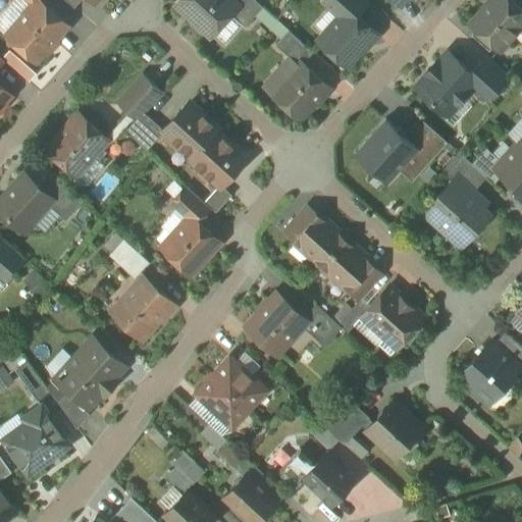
[(69,24),(41,0),(37,0),(14,25),(27,36),(19,44),(38,60),(44,53),(48,53),(58,42),(58,38),(69,24)]
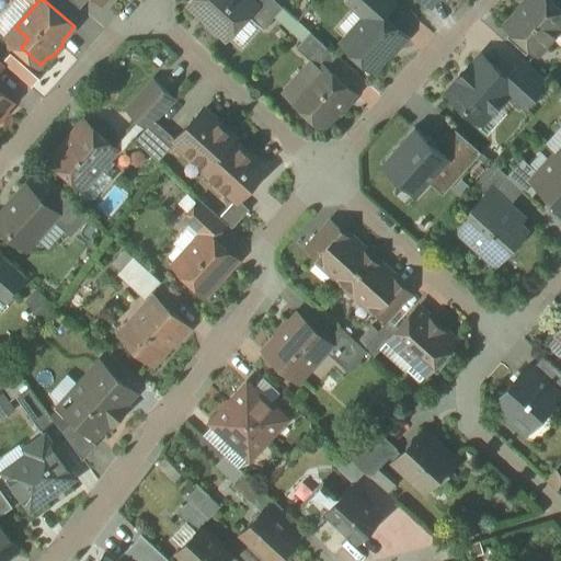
[(193,0),(191,3),(209,20),(209,25),(218,33),(222,33),(228,37),(249,14),(256,6),(250,0),(193,0)]
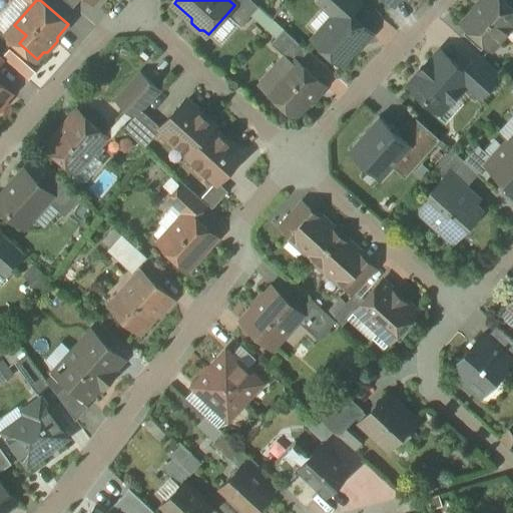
[(260,6),(252,0),(228,0),(235,5),(227,13),(241,26),(260,6)]
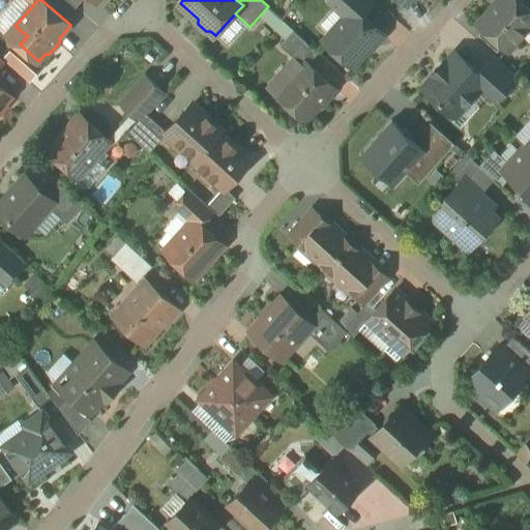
[(375,0),(330,0),(330,1),(347,16),(355,7),(363,15),(376,0),(375,0)]
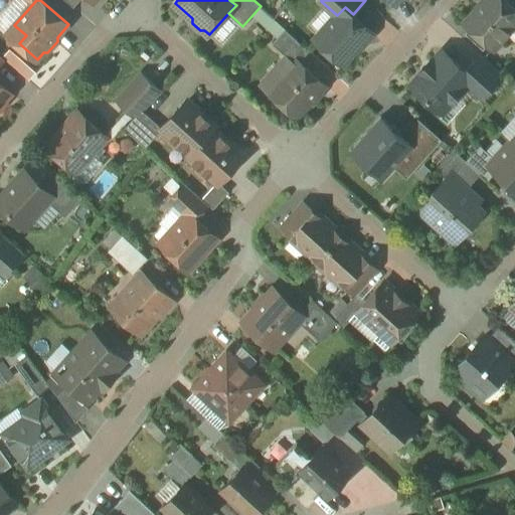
[(514,8),(506,0),(486,0),(466,23),(494,48),(512,28),(514,25),(514,8)]
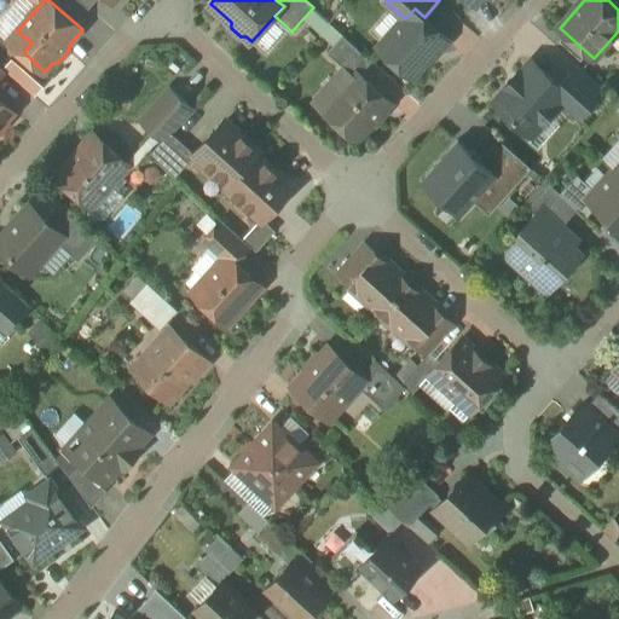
[(405,18),(380,47),(412,76),(437,50),(439,50),(449,39),(424,17),(415,9),(405,18)]
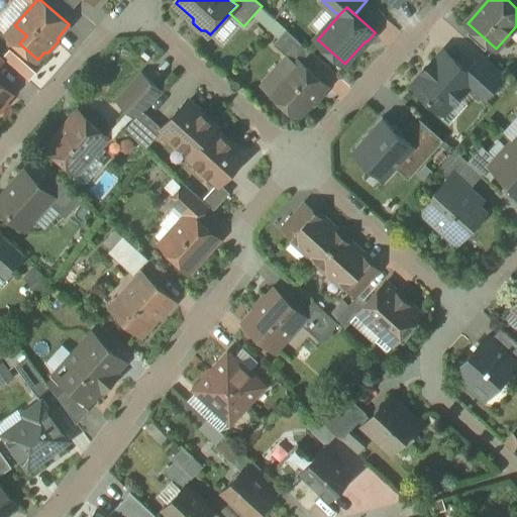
[(311,52),(287,29),(274,43),(295,62),(297,59),(301,63),(311,52)]
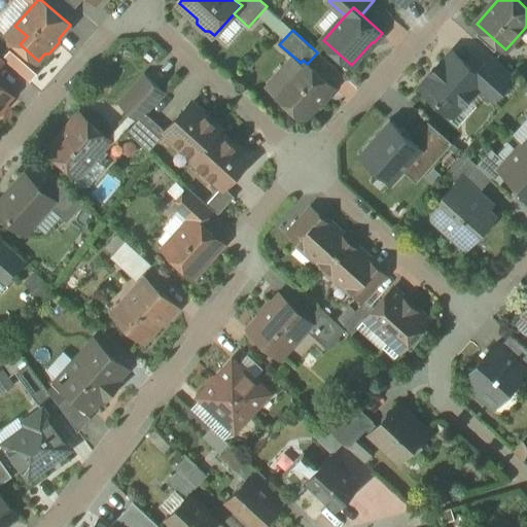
[(477,71),(453,50),(421,85),(454,114),(480,86),(486,79),(477,71)]
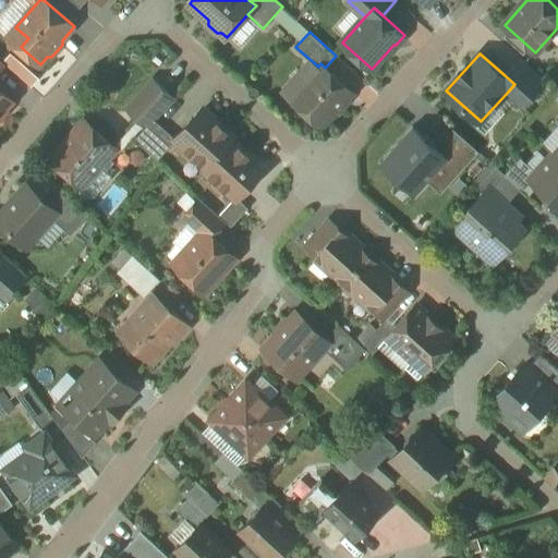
[(547,82),(521,58),(505,75),(514,84),(508,92),(524,106),(547,82)]
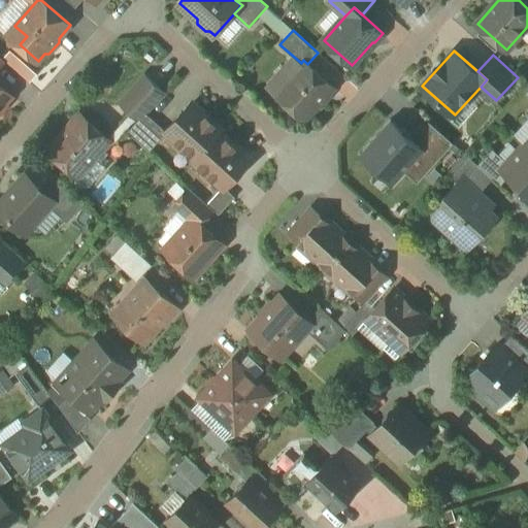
[(301,63),(295,70),(296,71),(276,93),(290,105),(290,108),(297,116),(301,114),(305,119),(334,88),(307,64),(303,60),(301,63)]
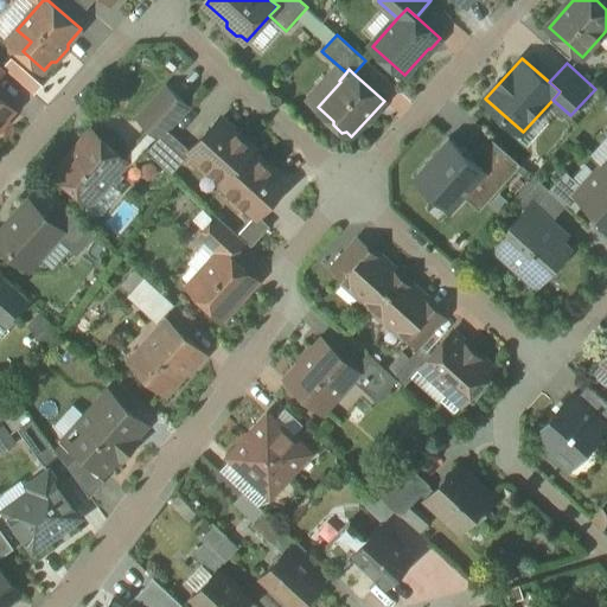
[(168,85),(139,117),(160,136),(168,128),(189,106),(168,85)]
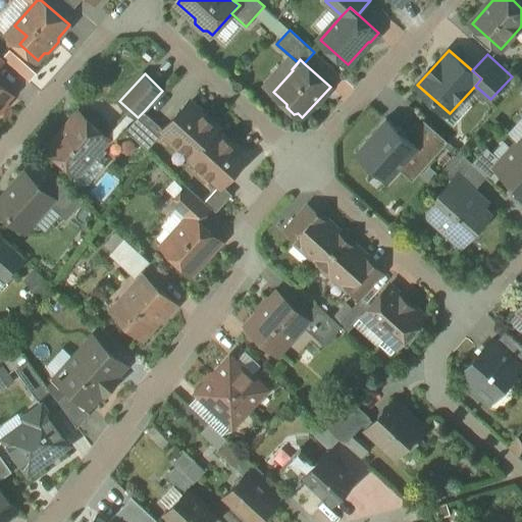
[(0,83),(0,105),(11,93),(0,83)]
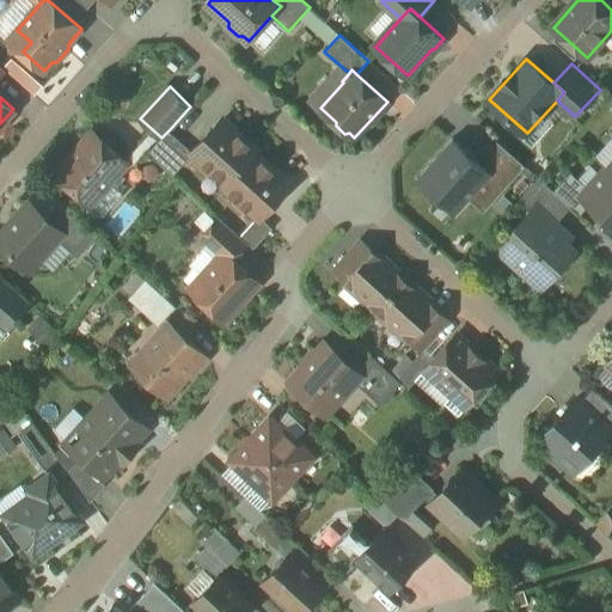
[(232,128),(222,120),(209,134),(209,133),(193,151),(194,153),(227,183),(256,152),(257,153),(259,151),(233,127),(232,128)]
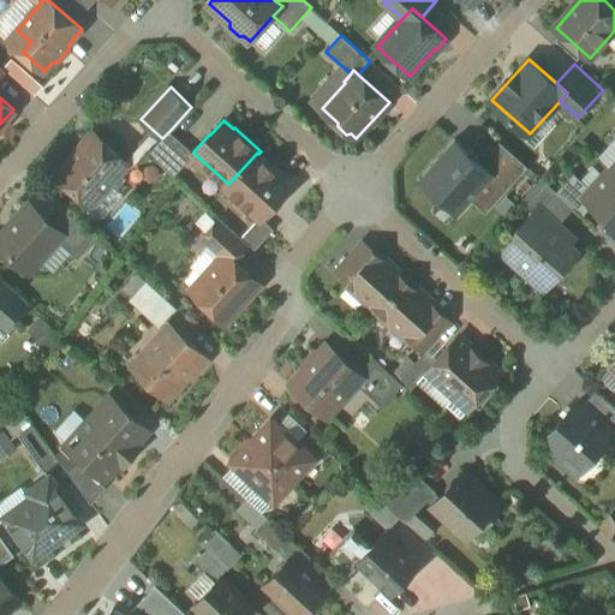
[(193,151),(171,130),(162,138),(149,153),(175,175),(195,154),(193,151)]
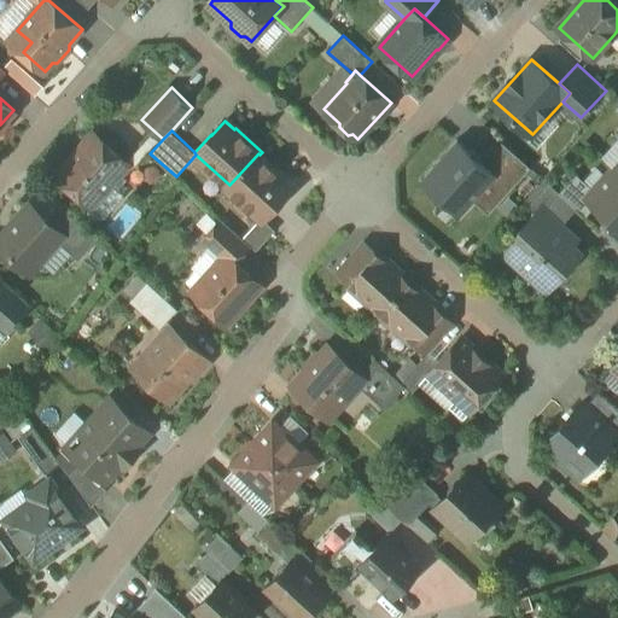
[(129,163),(95,133),(58,174),(92,205),(93,204),(93,203),(93,202),(110,182),(111,184),(121,173),(129,163)]
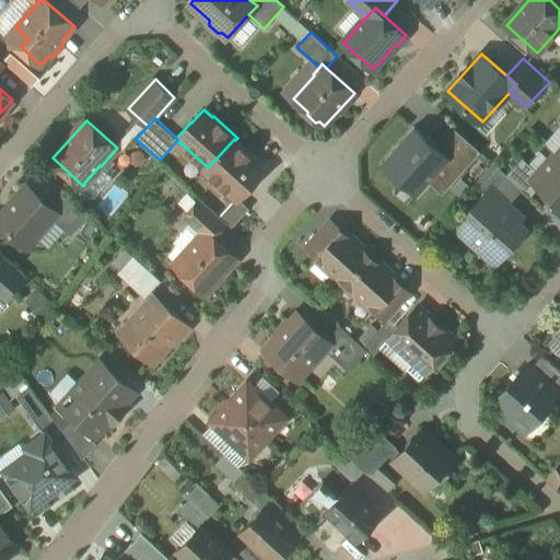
[(382,163),(416,193),(446,158),(413,128),(382,163)]
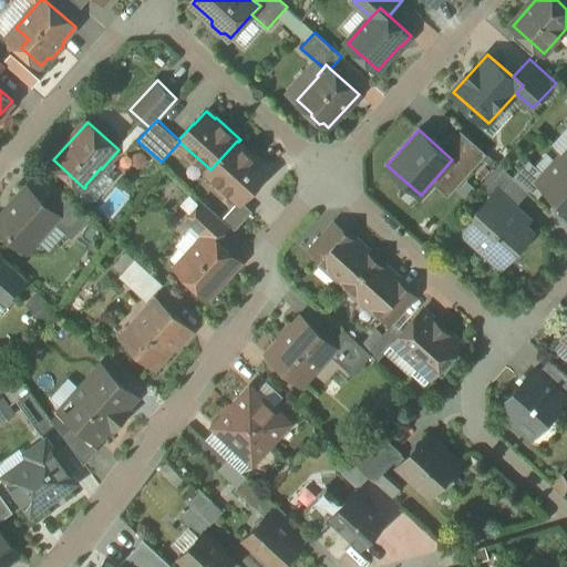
[(238,142),(237,141),(210,169),(208,172),(239,200),(241,202),(243,200),(257,185),(256,185),(268,172),(260,164),(261,163),(238,142)]
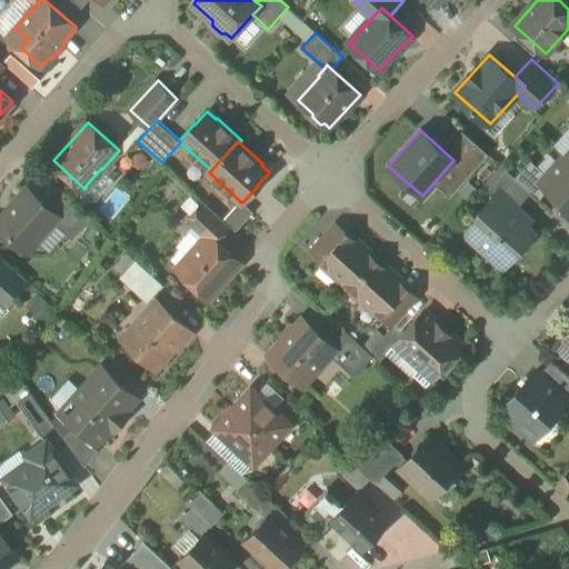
[(568,157),(567,155),(548,175),(541,182),(549,190),(568,207),(568,157)]
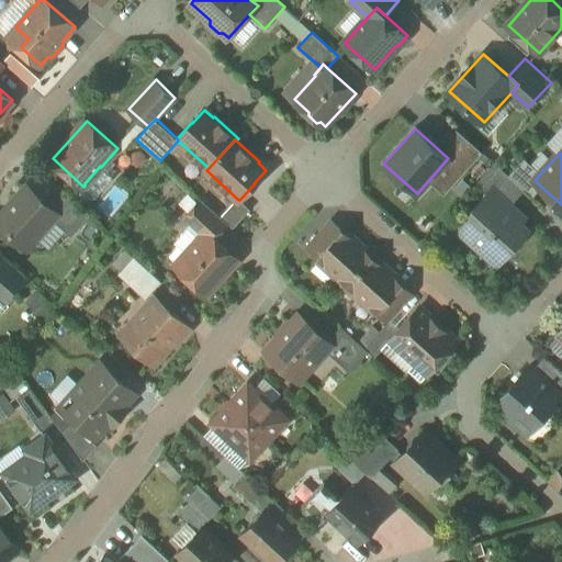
[(100,166),(85,183),(85,184),(85,186),(97,197),(113,178),(108,172),(116,163),(110,157),(101,167),(100,166)]
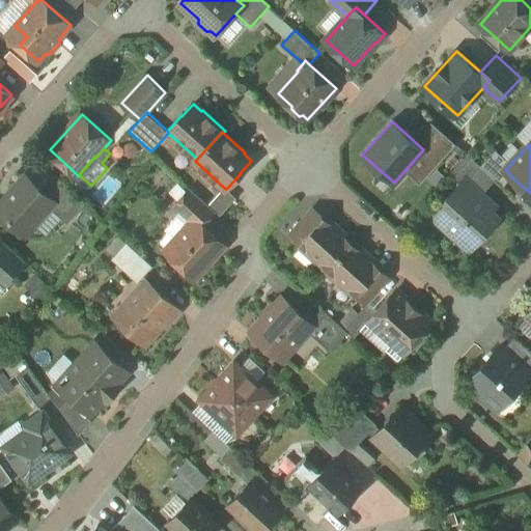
[(511,163),(496,149),(481,165),(497,179),(504,186),(512,177),(505,170),(511,163)]
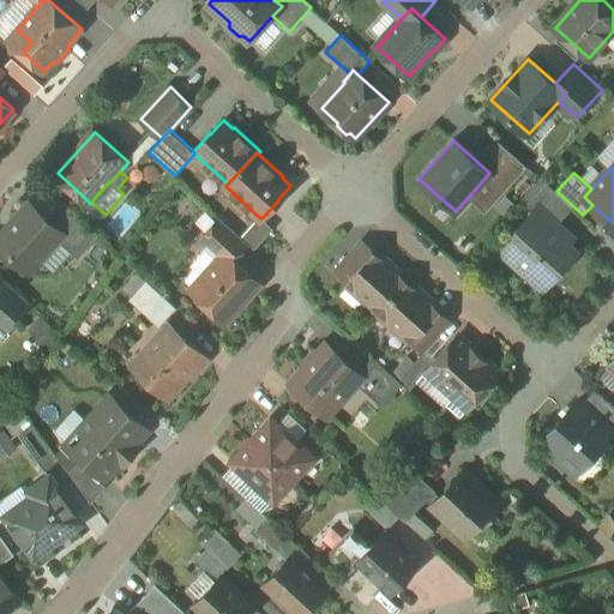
[(557,191),(542,179),(522,200),(534,212),(539,208),(559,224),(575,208),(557,191)]
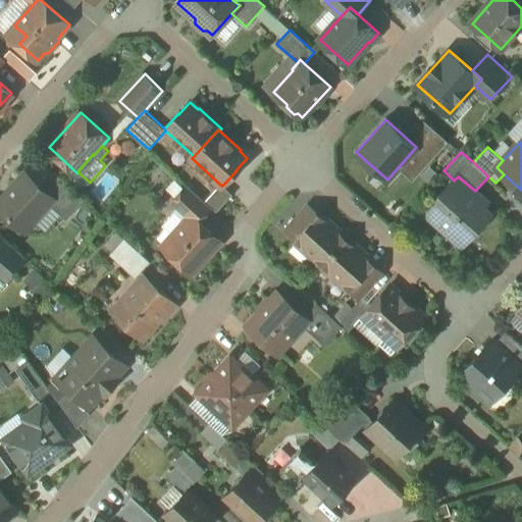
[(49,195),(25,173),(0,201),(0,206),(25,229),(49,203),(53,198),(49,195)]
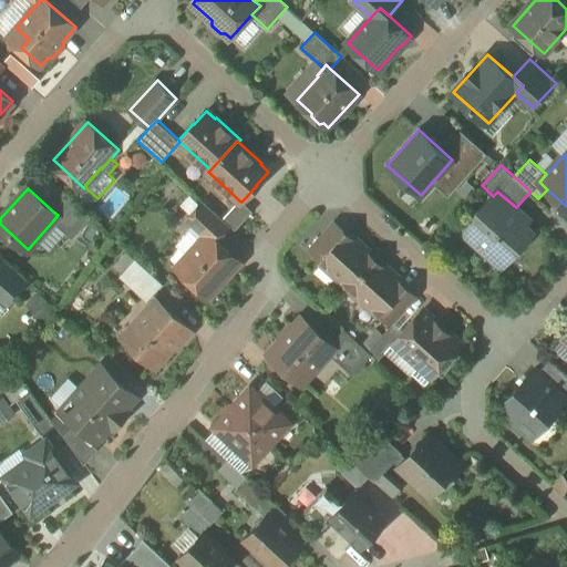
[(493,196),(483,207),(478,207),(480,216),(468,228),(468,236),(484,249),(492,249),(494,247),(507,259),(517,249),(516,243),(518,240),(525,240),(533,232),(518,219),(523,214),(516,207),(497,192),(493,196)]
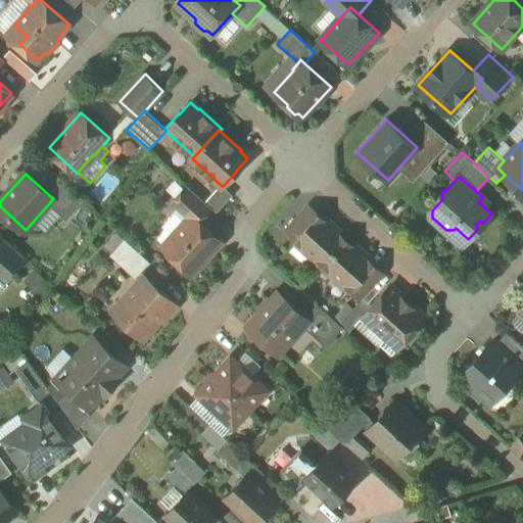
[(85,201),(62,181),(49,195),(53,198),(49,203),(67,220),(85,201)]
